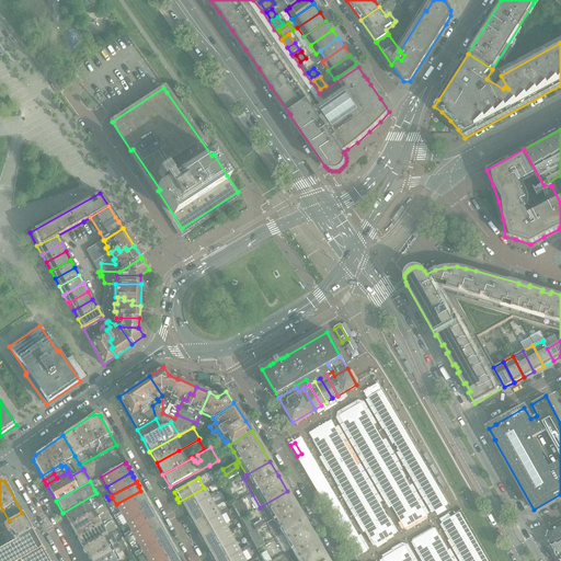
[(239,499),(231,485),(224,489),(231,503),(239,499)]
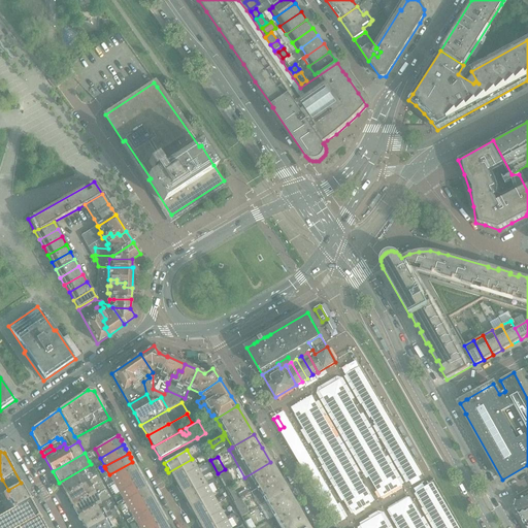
[(174,481),(197,467),(196,466),(192,459),(168,472),(169,475),(171,475),(174,481)]
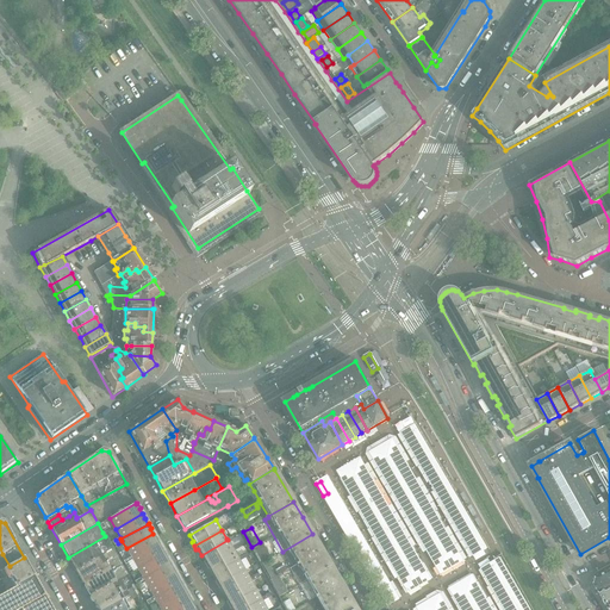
[(132,559),(159,543),(156,539),(157,537),(154,533),(153,534),(126,548),(131,556),(126,559),(129,562),(134,560),(132,559)]
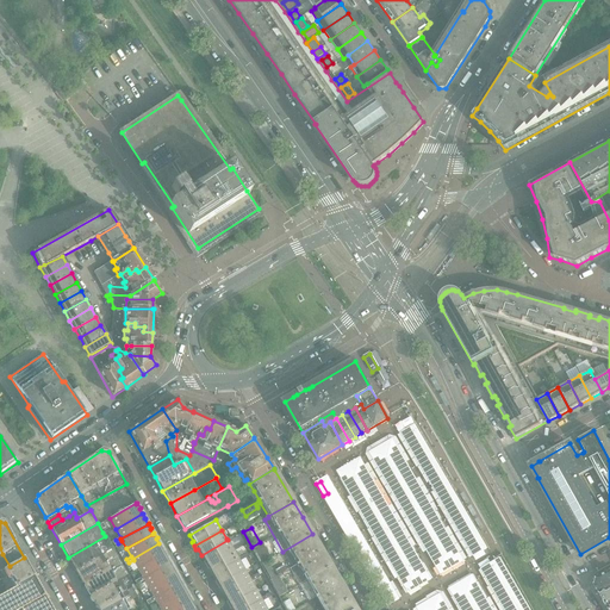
[(269,580),(279,597),(302,584),(306,582),(331,566),(321,549),(312,534),(282,552),(292,567),(277,577),(271,580),(269,580)]
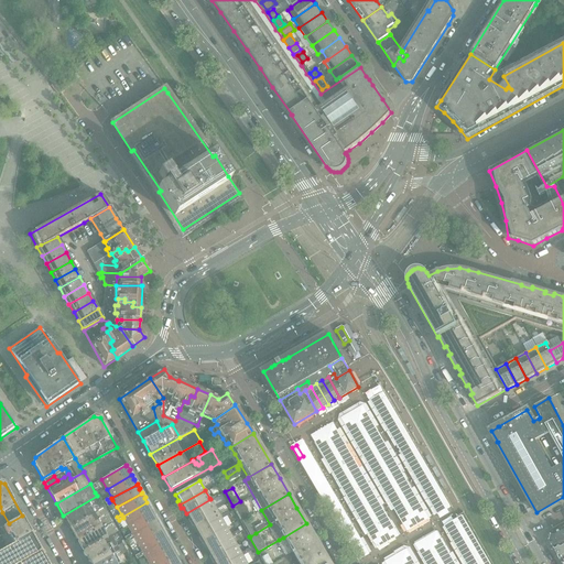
[(69,527),(104,508),(97,496),(63,516),(69,527)]
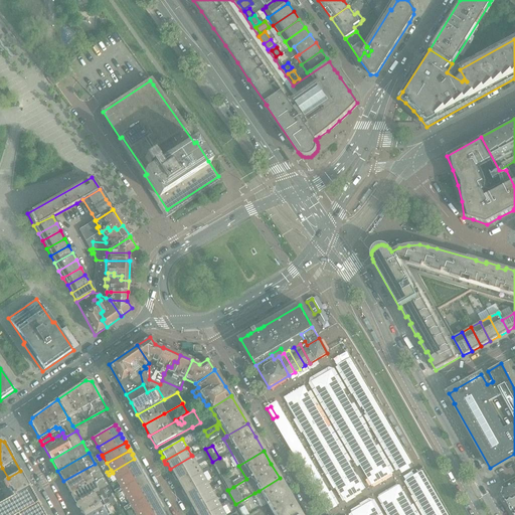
[(197,465),(193,458),(196,456),(195,453),(191,455),(192,456),(170,469),(173,474),(171,475),(173,478),(197,465)]
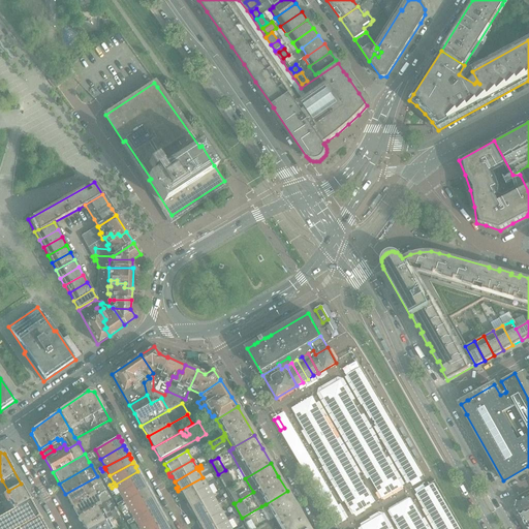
[(120,493),(143,480),(139,475),(141,475),(138,471),(137,471),(115,485),(116,486),(120,493)]
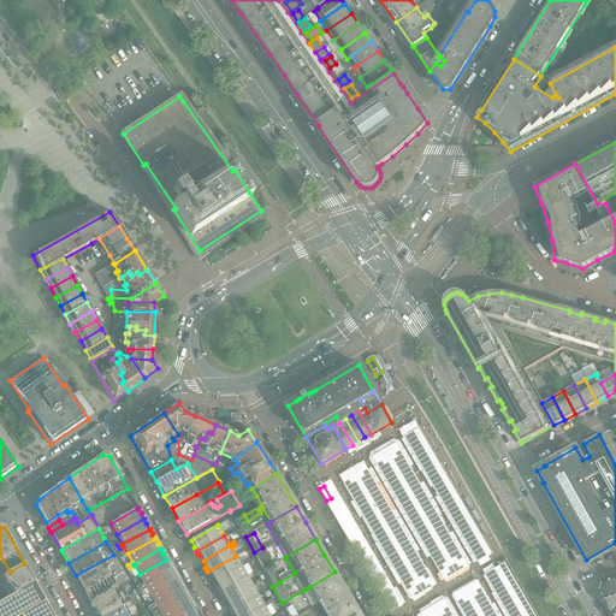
[(267,555),(264,549),(256,552),(260,560),(267,555)]
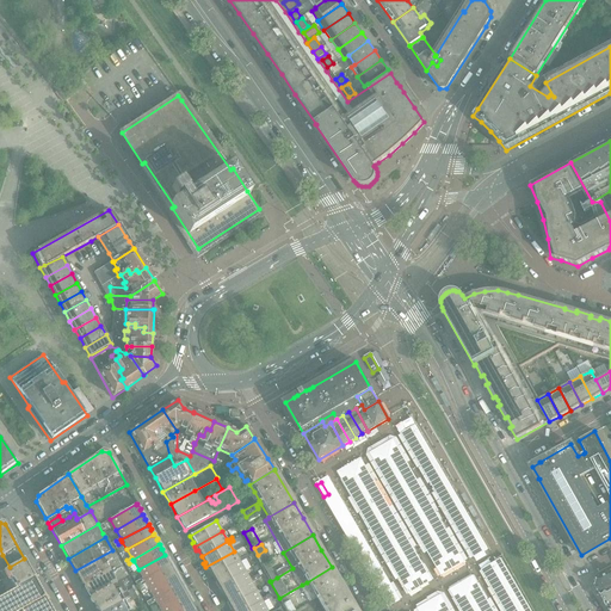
[(82,584),(119,563),(112,550),(75,571),(82,584)]
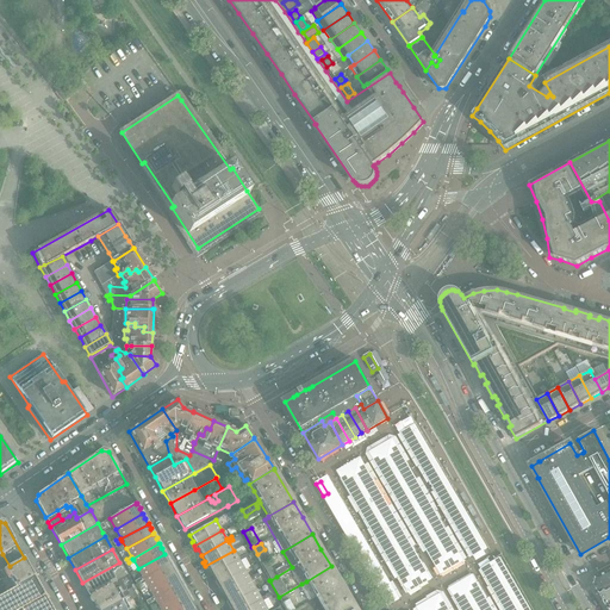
[(212,574),(238,560),(238,558),(234,551),(205,566),(207,570),(209,568),(212,574)]
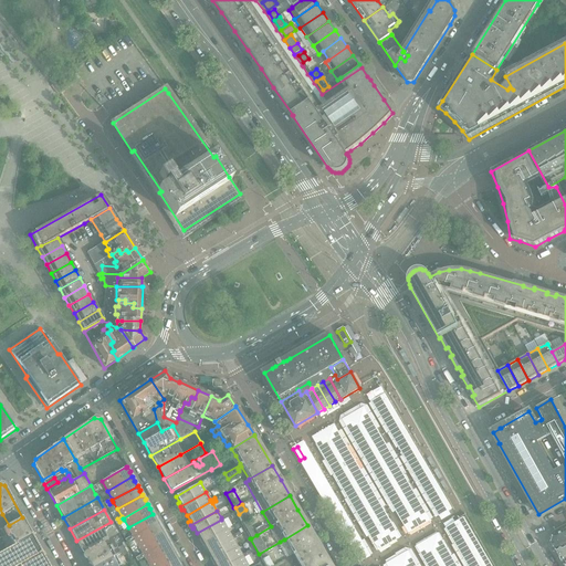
[(133,537),(158,523),(155,519),(156,517),(154,513),(153,514),(128,527),(132,535),(128,537),(130,541),(134,538),(133,537)]
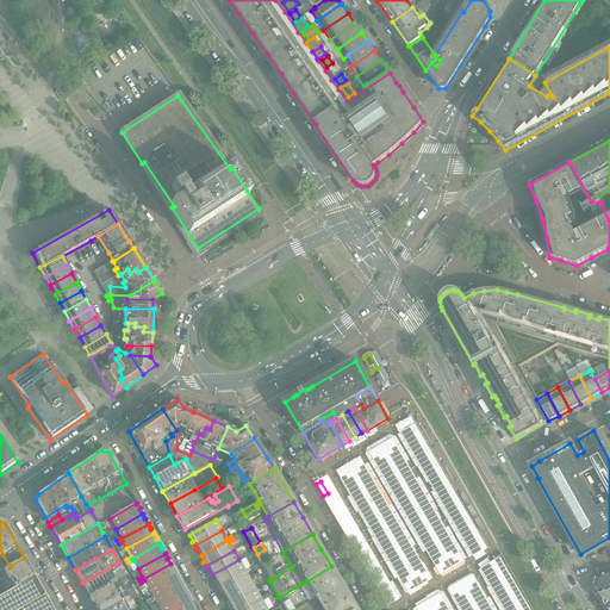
[(244,570),(240,561),(244,559),(242,556),(238,558),(238,560),(212,574),(216,582),(215,582),(216,586),(244,570)]
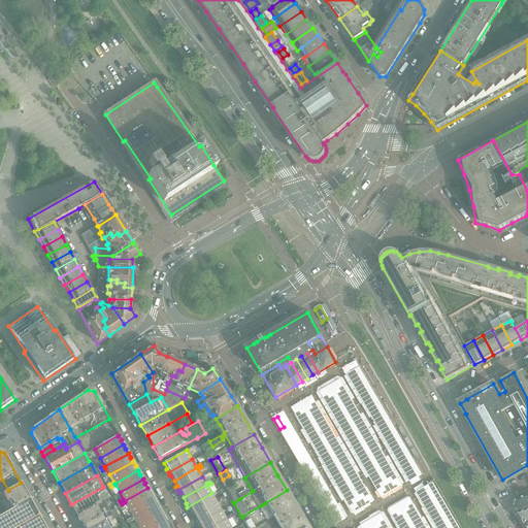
[(30,498),(24,489),(22,488),(21,486),(21,484),(21,483),(8,490),(2,493),(7,502),(9,501),(13,508),(30,499),(29,498),(30,498)]
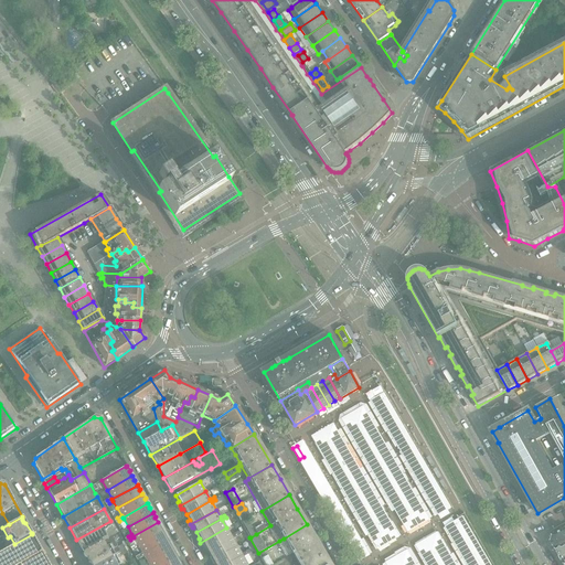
[(256,534),(247,519),(242,522),(251,537),(256,534)]
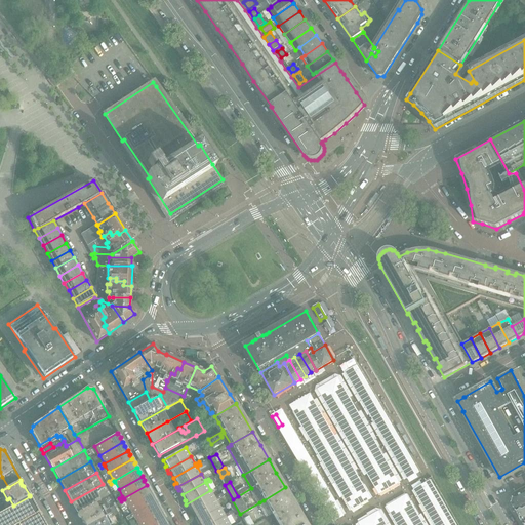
[(99,500),(109,495),(103,484),(71,501),(77,513),(95,502),(101,500),(99,500)]
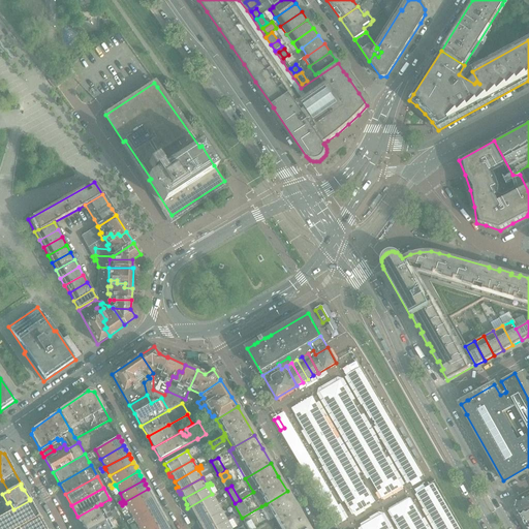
[(129,510),(152,497),(150,493),(151,492),(148,488),(148,489),(124,502),(125,503),(129,510)]
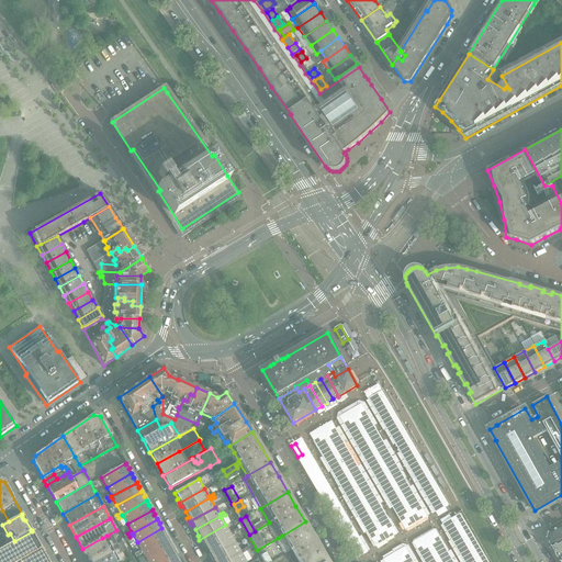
[(303,561),(322,551),(314,537),(305,521),(282,536),(278,538),(287,553),(290,550),(296,561),(303,561)]
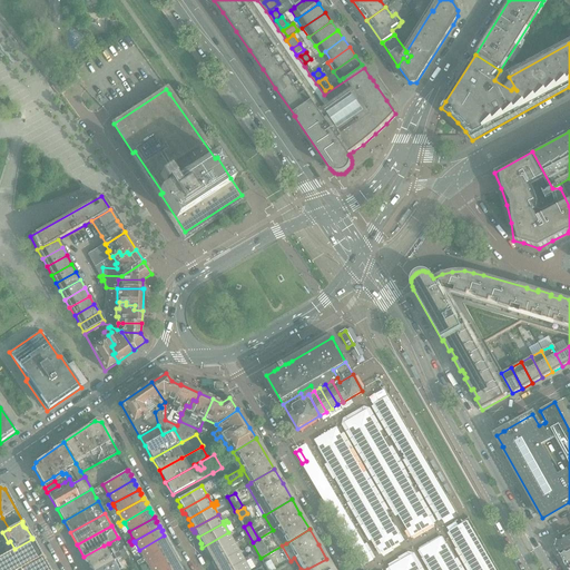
[(234,542),(233,540),(228,532),(202,548),(204,551),(206,550),(209,556),(234,542)]
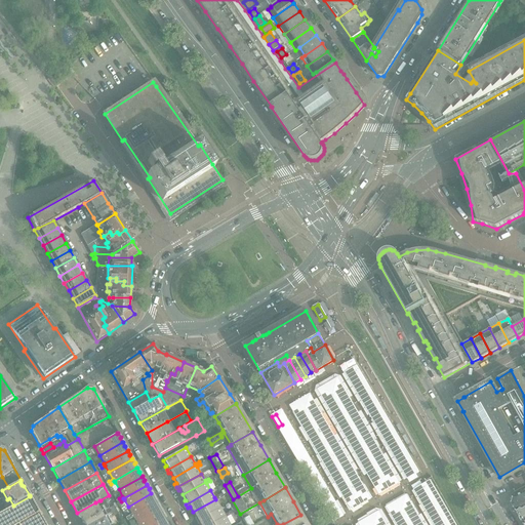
[(524,506),(524,491),(513,498),(511,503),(516,512),(524,506)]
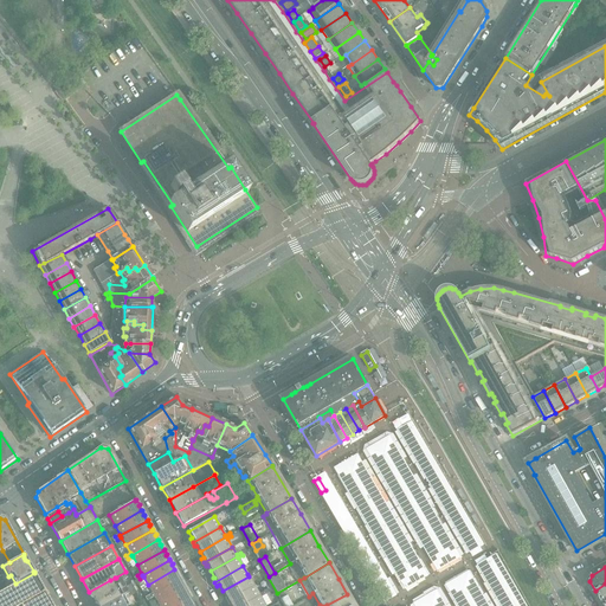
[(154,594),(180,580),(176,574),(178,574),(175,569),(174,569),(148,585),(153,593),(148,595),(150,599),(154,597),(154,594)]
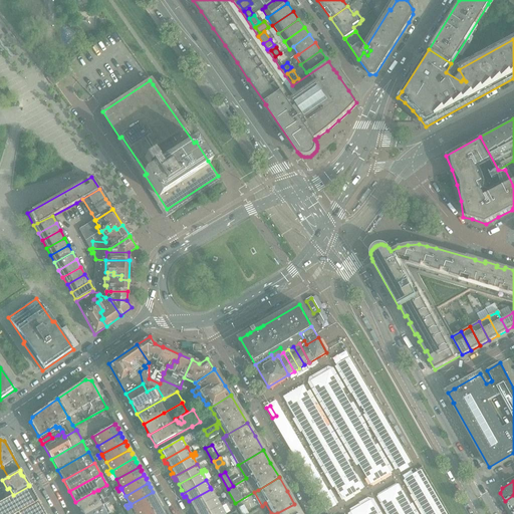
[(216,497),(212,490),(215,488),(214,485),(210,487),(211,489),(189,501),(192,506),(190,507),(192,510),(216,497)]
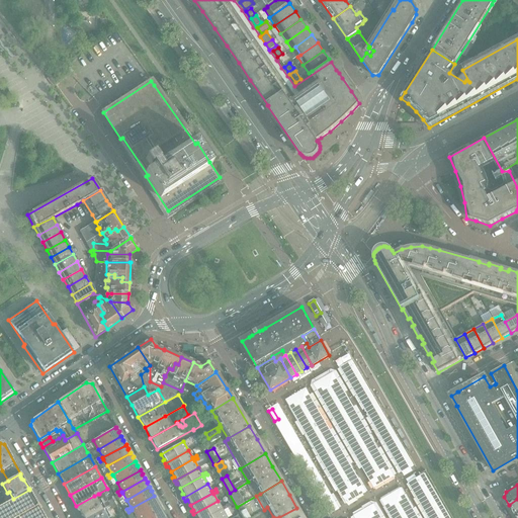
[(0,505),(0,517),(15,517),(17,517),(45,517),(29,490),(13,499),(8,502),(5,497),(2,499),(4,504),(0,505)]
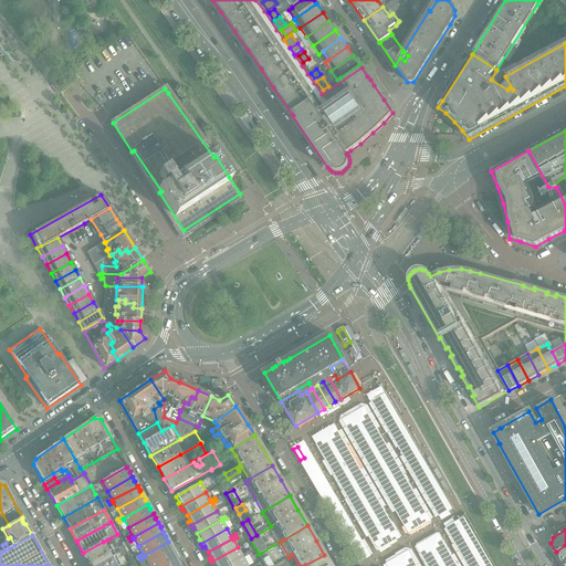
[(148,565),(174,551),(170,546),(171,545),(169,541),(168,542),(144,555),(144,557),(148,565)]
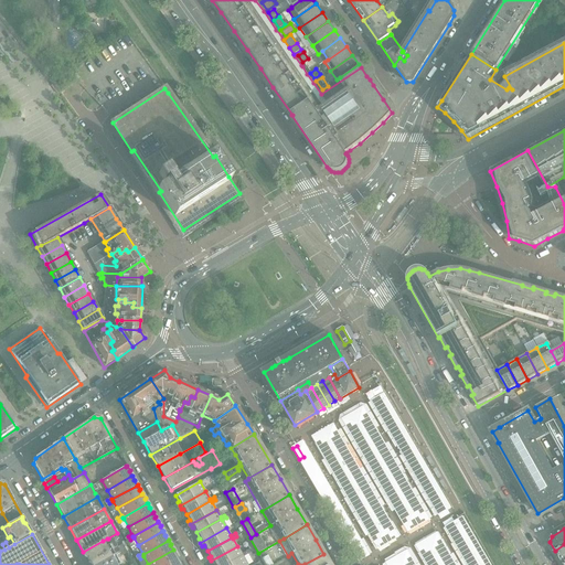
[(118,564),(119,564),(117,560),(128,553),(124,544),(115,548),(118,553),(114,555),(108,545),(106,546),(103,541),(83,552),(89,564),(118,564)]
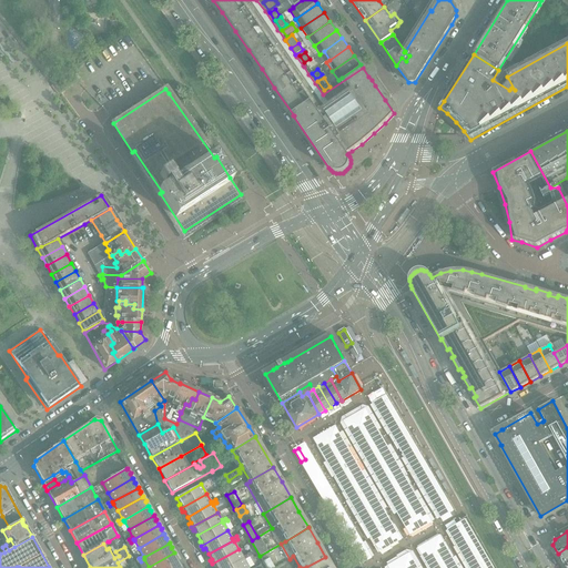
[(564,564),(567,561),(567,547),(558,554),(564,564)]
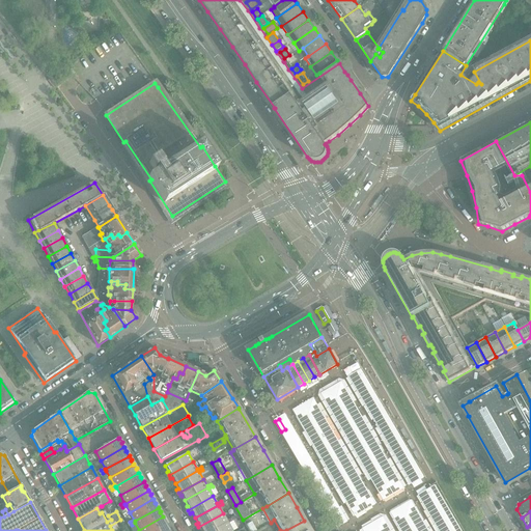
[(201,530),(211,530),(227,522),(227,521),(223,513),(198,527),(200,530),(201,530)]
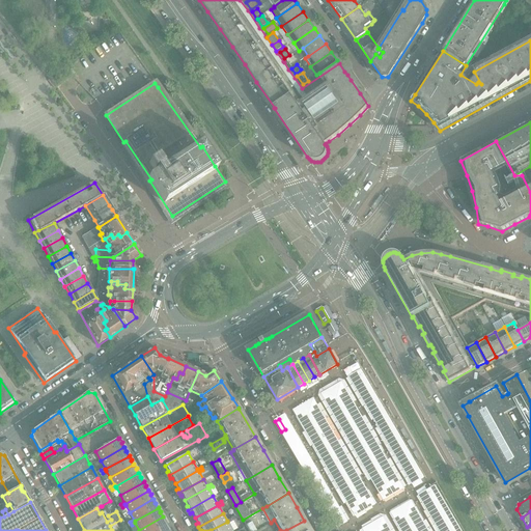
[(157,530),(167,525),(165,521),(166,521),(164,516),(163,516),(139,530),(140,530),(157,530)]
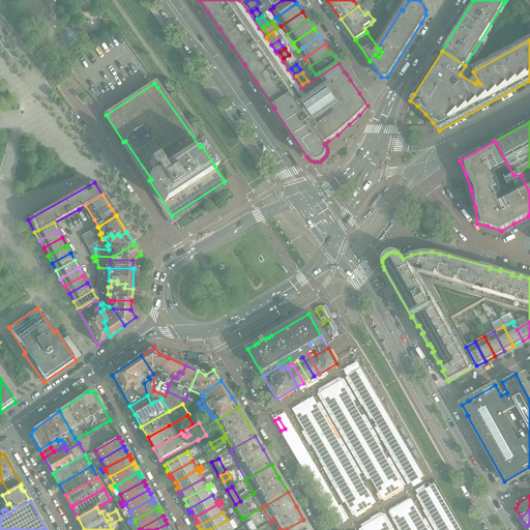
[(232,529),(228,523),(232,521),(230,518),(227,520),(227,521),(210,529),(232,529)]
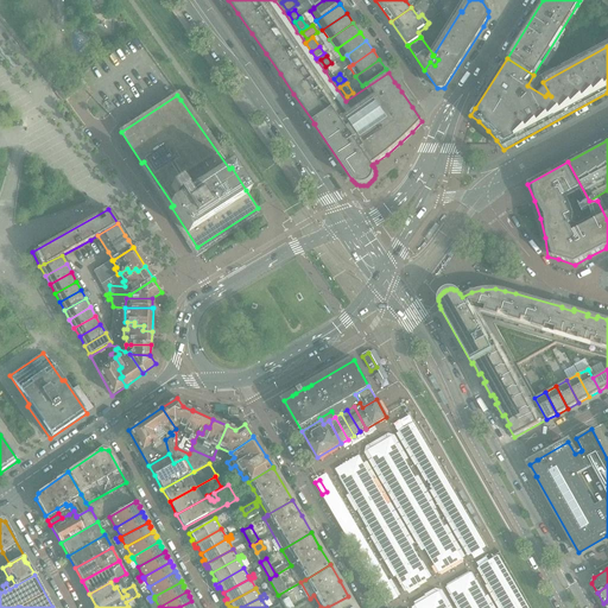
[(355,607),(348,596),(328,607),(355,607)]
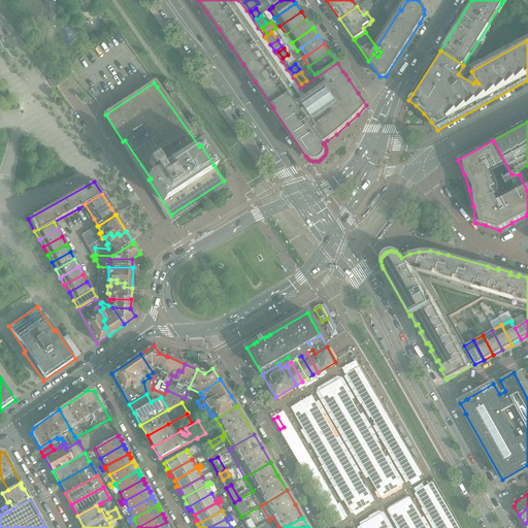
[(255,527),(256,527),(251,519),(244,522),(248,527),(255,527)]
